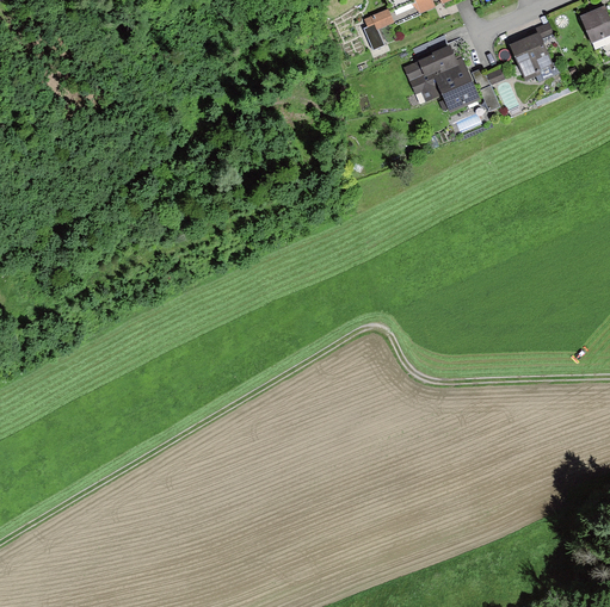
[(386,0),(390,10),(410,1),(419,12),(436,6),(433,0),(439,0),(441,4),(449,0),(386,0)]
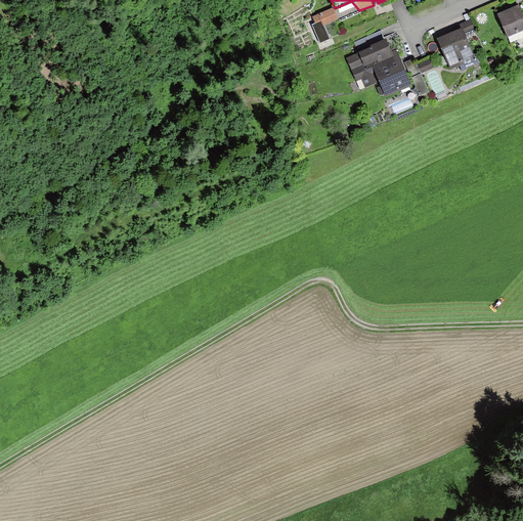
[(522,17),(518,4),(496,13),(506,36),(522,28),(522,17)]
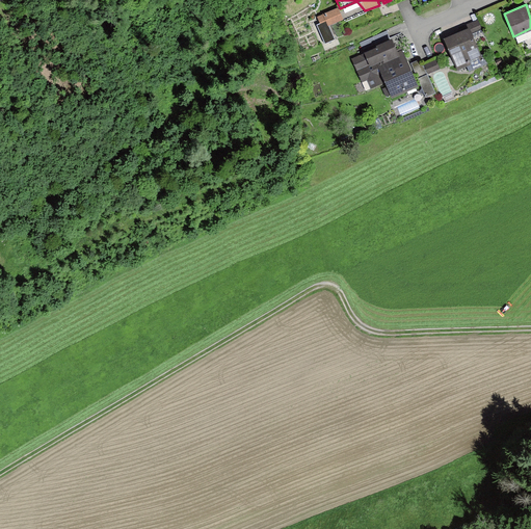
[(338,5),(316,15),(319,22),(325,19),(327,24),(343,18),(338,5)]
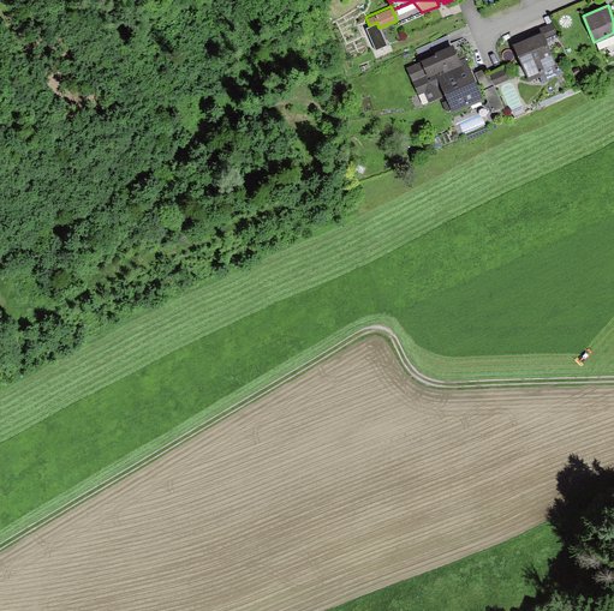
[(534,36),(513,45),(528,79),(540,75),(542,81),(564,71),(559,60),(556,61),(547,37),(559,33),(553,19),(530,29),(534,36)]
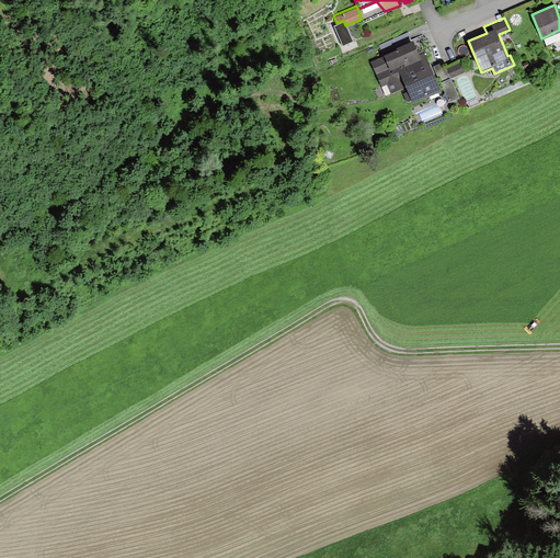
[(343,20),(336,23),(333,24),(342,44),(352,40),(345,25),(343,20)]
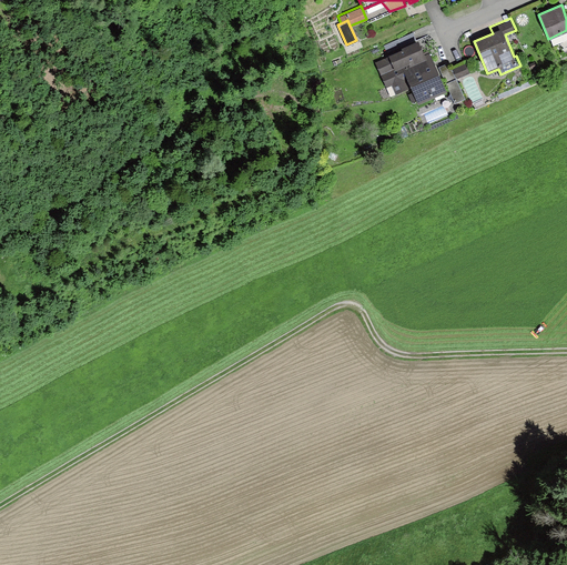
[(412,30),(383,43),(386,50),(415,37),(414,33),(412,30)]
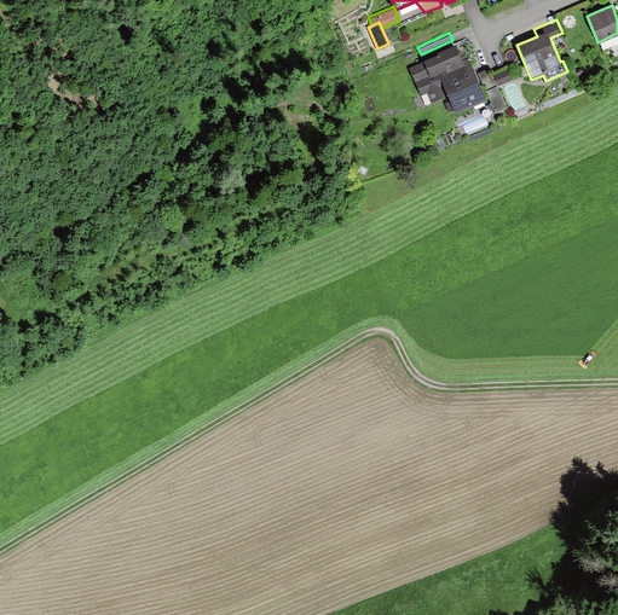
[(438,53),(440,56),(456,93),(448,97),(455,114),(486,99),(467,56),(461,58),(456,45),(438,53)]
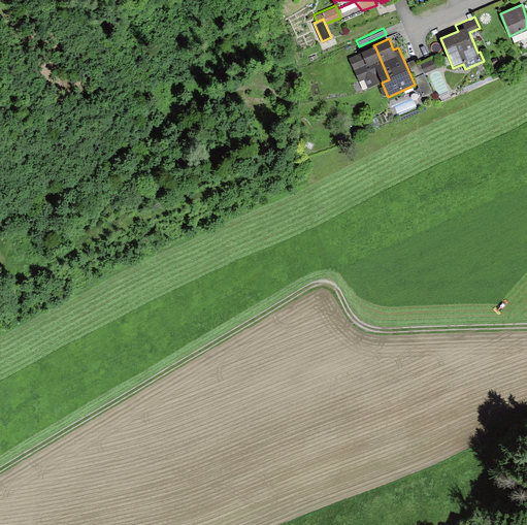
[(375,47),(349,59),(363,91),(382,83),(389,79),(375,47)]
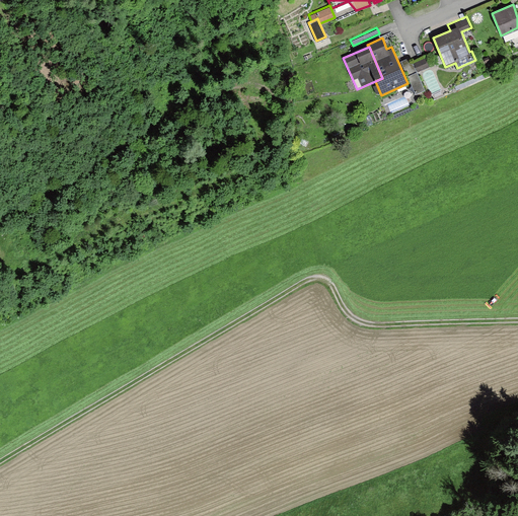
[(425,56),(414,61),(418,70),(429,65),(425,56)]
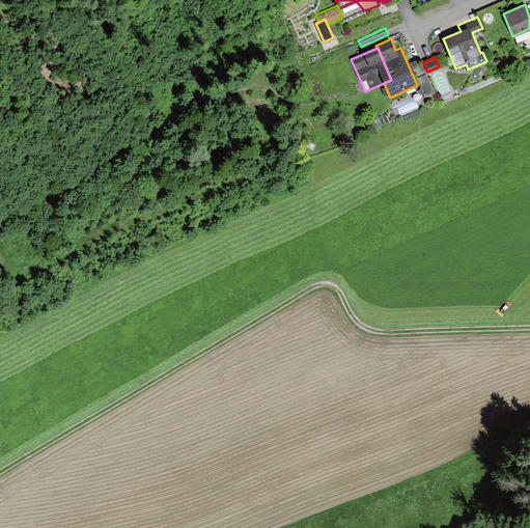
[(426,73),(417,77),(424,95),(434,91),(426,73)]
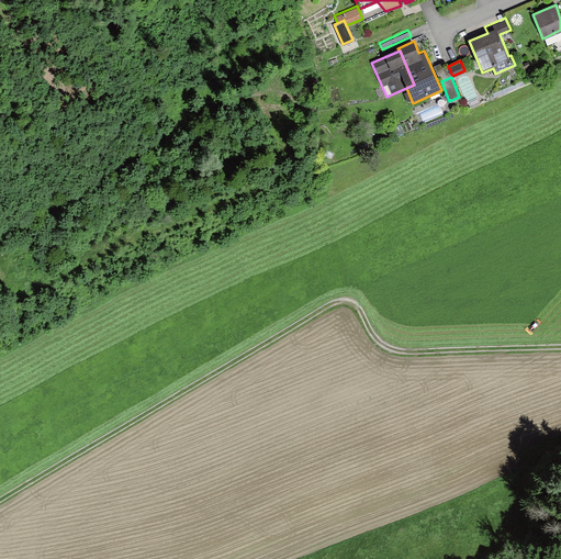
All buildings are outlined.
